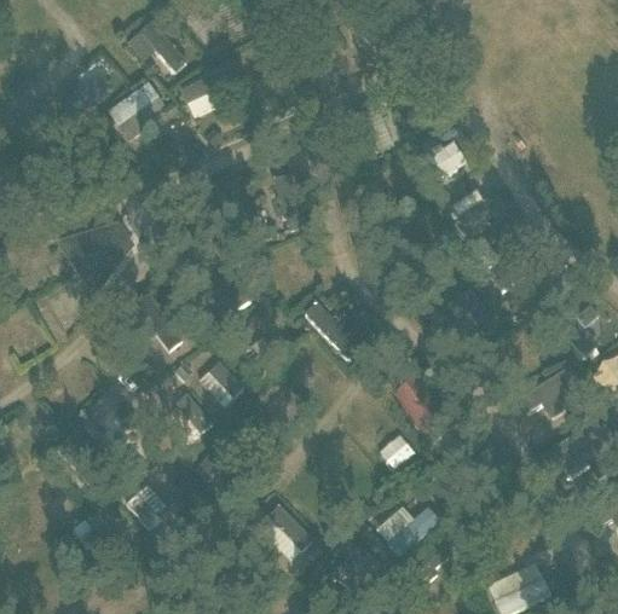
[(220,68),(178,88),(192,117),(235,98),(220,68)]
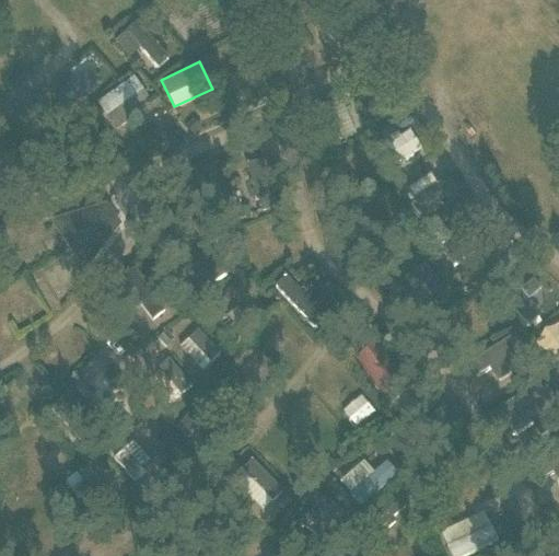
[(97,96),(111,120),(149,97),(135,74),(97,96)]
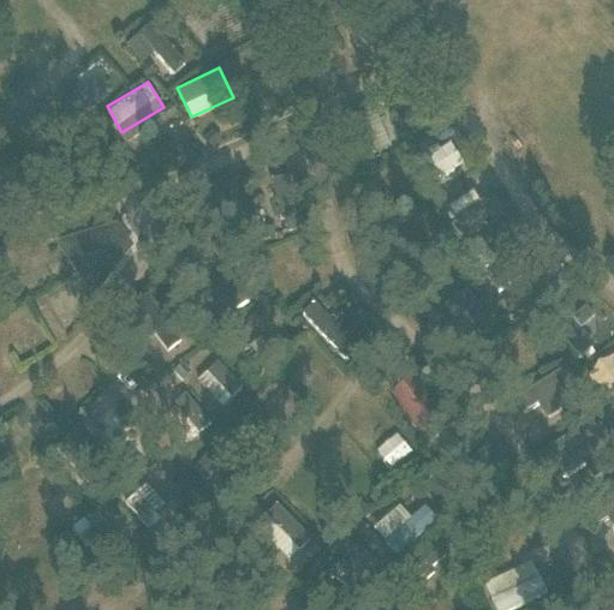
[(448,137),(418,160),(435,183),(465,160),(448,137)]
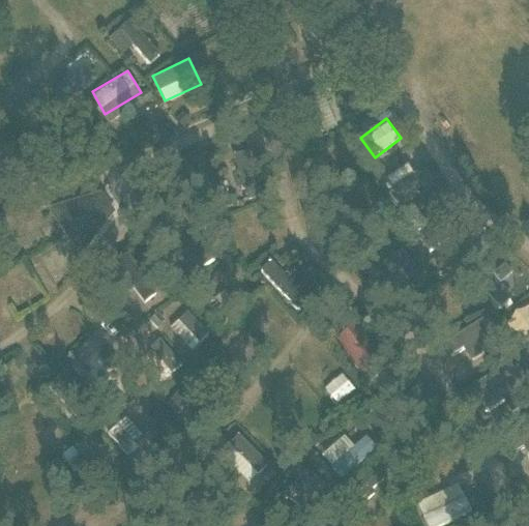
[(355,134),(364,129),(360,120),(351,124),(355,134)]
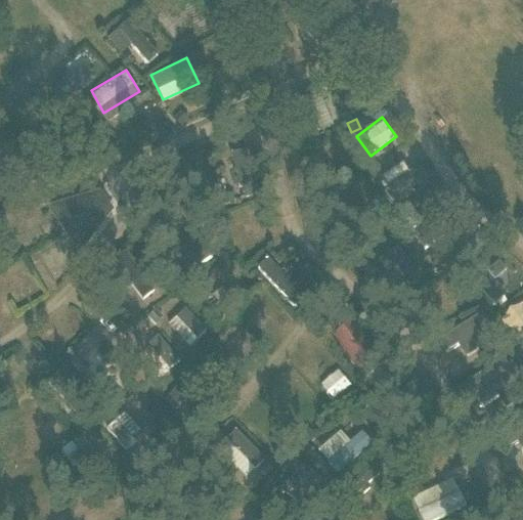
[(247,148),(230,150),(234,177),(250,174),(247,148)]
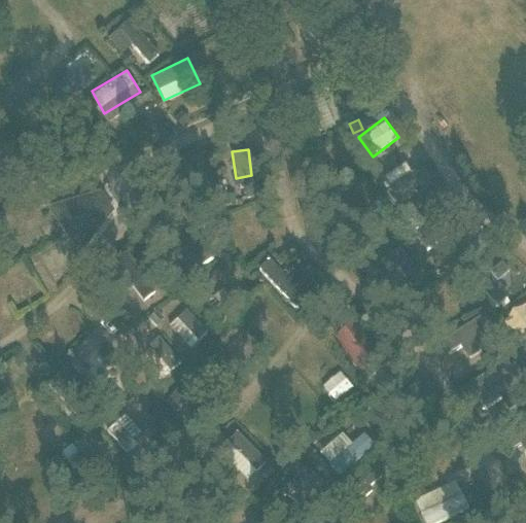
[(384,176),(396,194),(417,178),(404,161),(384,176)]
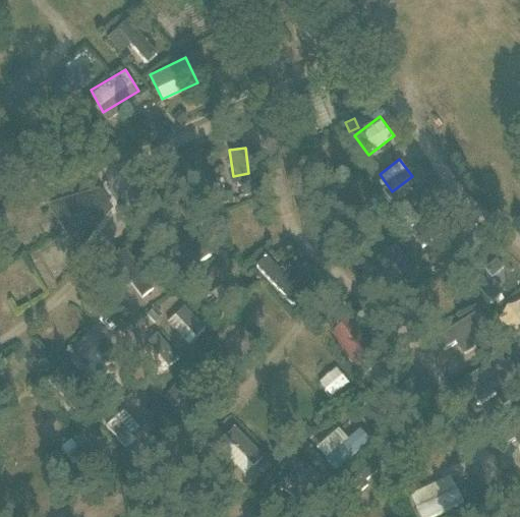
[(98,188),(47,203),(77,251),(112,208),(98,188)]
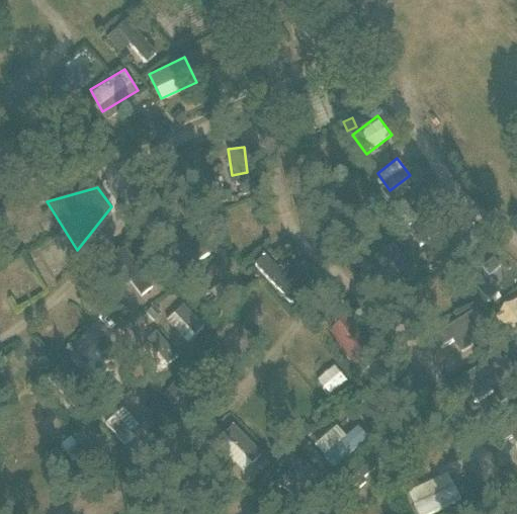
[(295,262),(279,273),(265,252),(254,260),(281,301),(309,281),(295,262)]
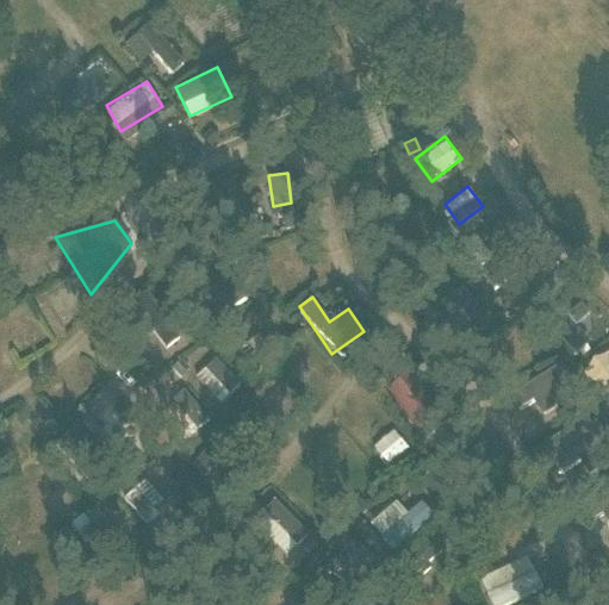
[(597,398),(608,393),(608,349),(584,359),(597,398)]
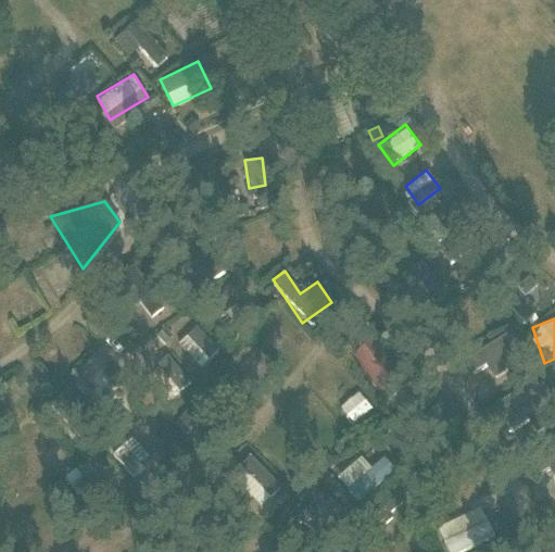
[(198,324),(179,341),(201,365),(219,348),(198,324)]
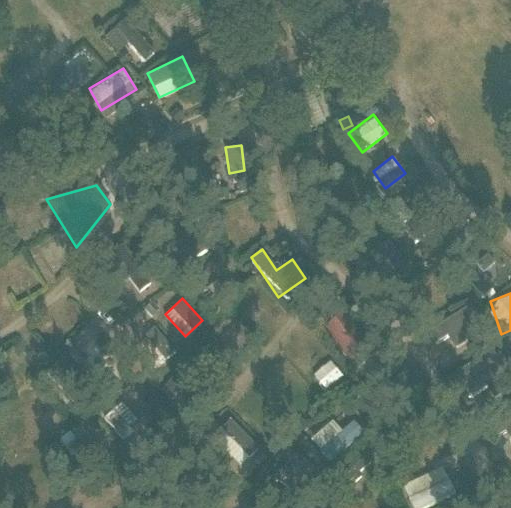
[(449,347),(485,330),(474,305),(428,326),(436,343),(445,339),(449,347)]
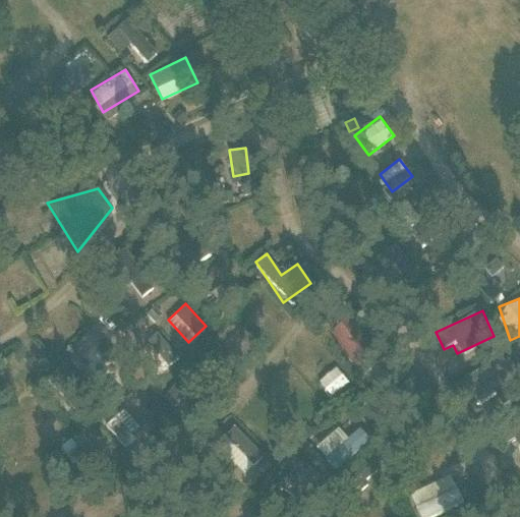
[(353,316),(330,330),(350,364),(374,351),(353,316)]
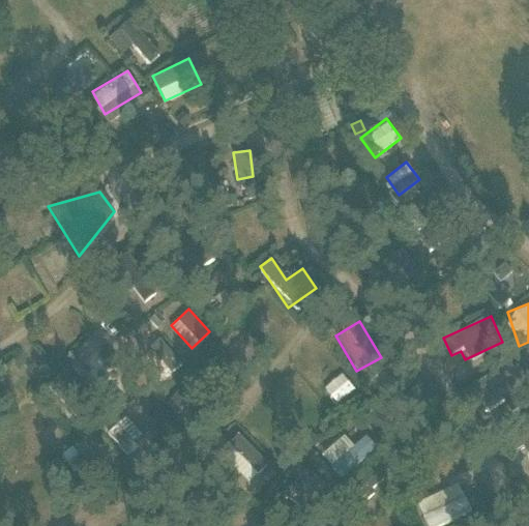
[(165,380),(184,362),(159,335),(140,353),(165,380)]
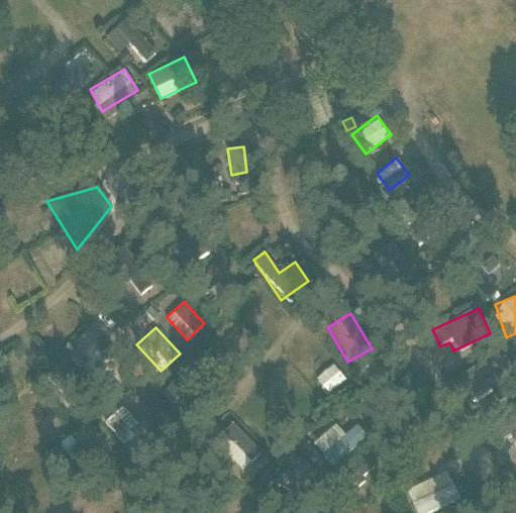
[(456,375),(469,399),(515,377),(515,375),(505,352),(456,375)]
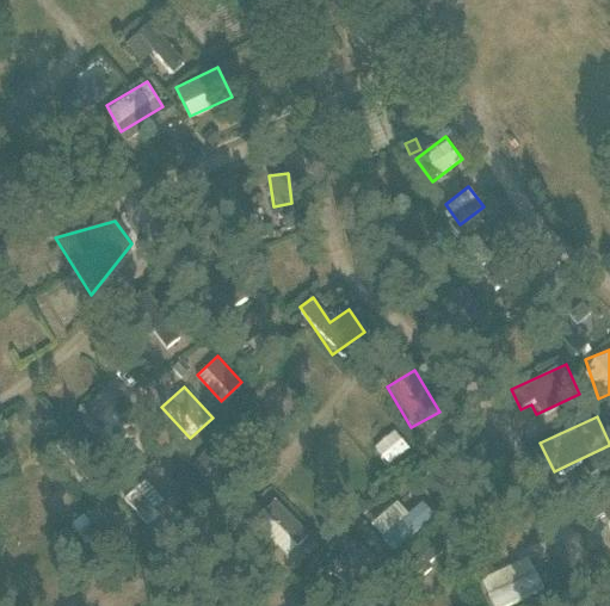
[(146,478),(127,495),(146,519),(166,502),(146,478)]
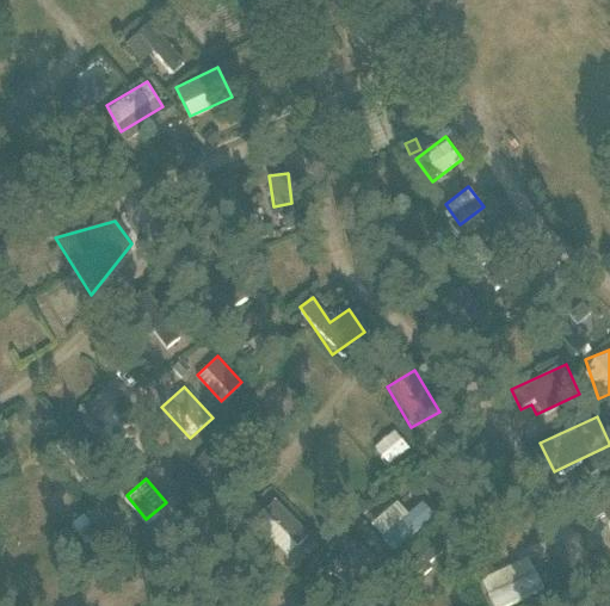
[(273,498),(252,521),(288,554),(309,531),(273,498)]
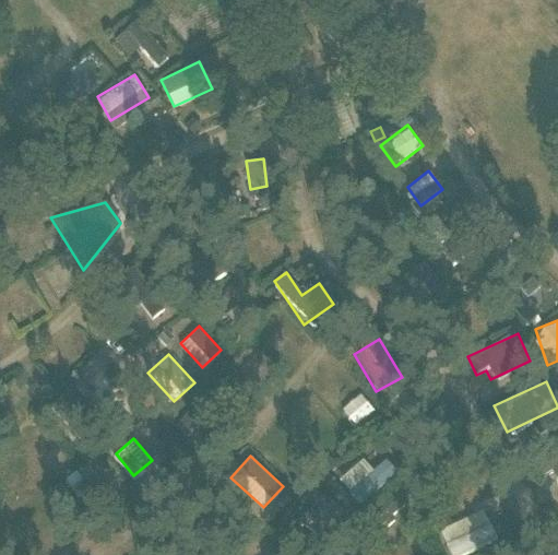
[(361,505),(398,472),(386,459),(374,470),(363,458),(339,480),(361,505)]
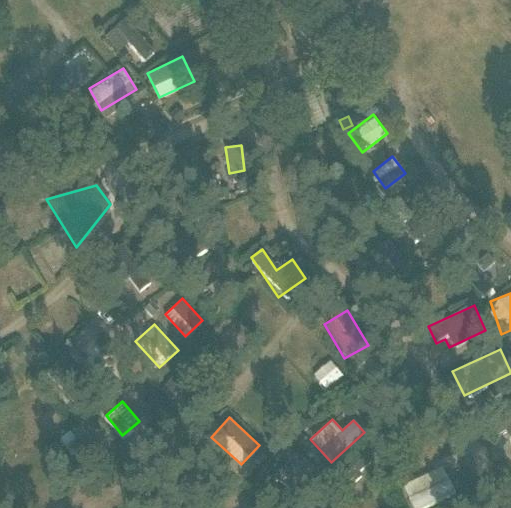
[(292,500),(318,471),(298,452),(271,481),(292,500)]
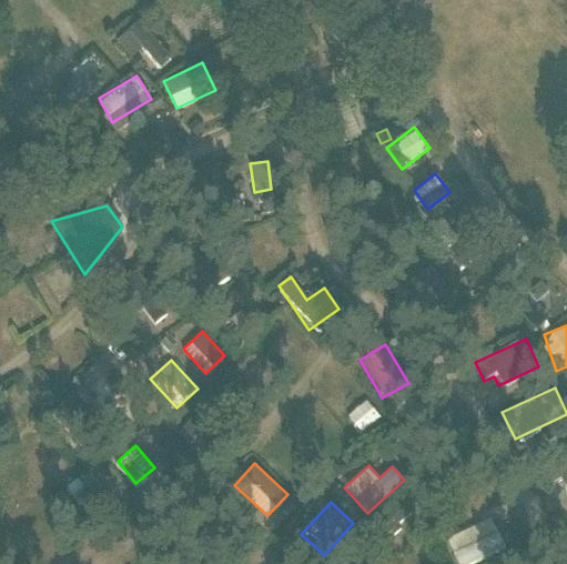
[(446,537),(457,563),(466,563),(506,546),(492,516),(446,537)]
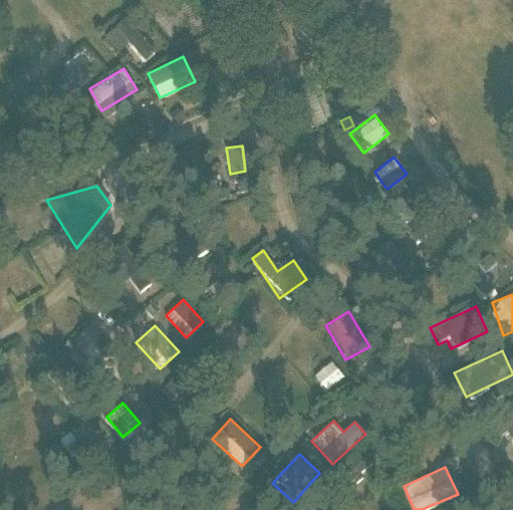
[(363,509),(391,509),(385,498),(363,509)]
